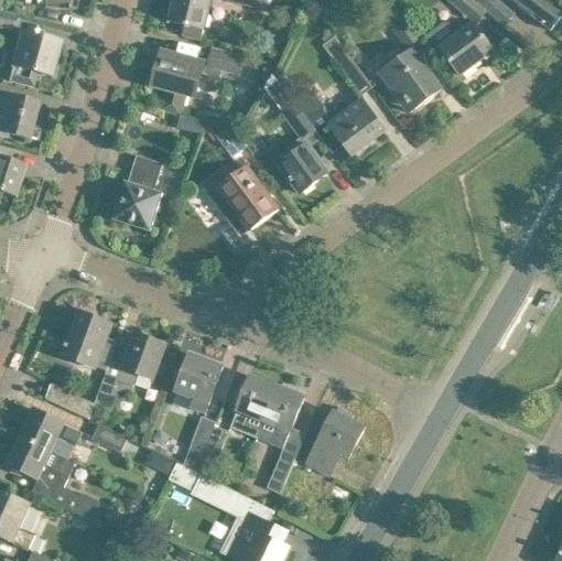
[(172,0),(169,19),(183,23),(181,33),(200,38),(208,0),(172,0)]
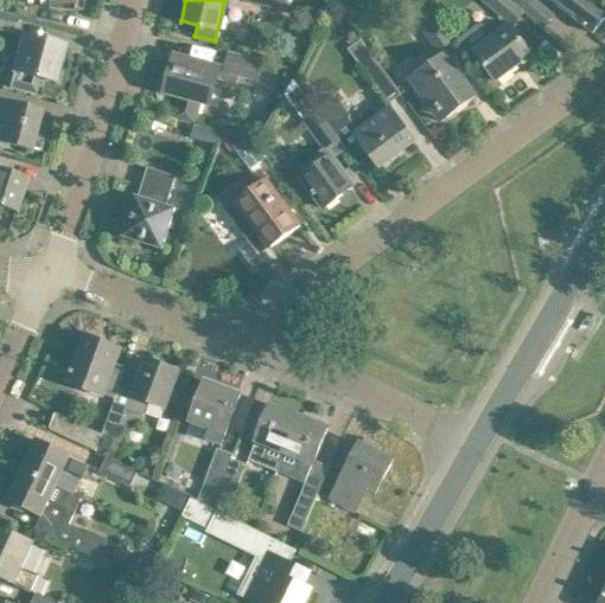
[(484,0),(501,14),(502,13),(510,20),(518,11),(505,0),(484,0)]
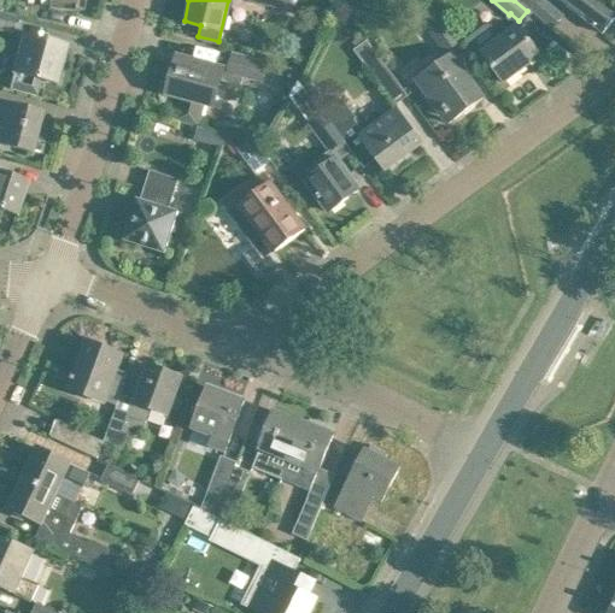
[(520,0),(531,10),(539,0),(520,0)]
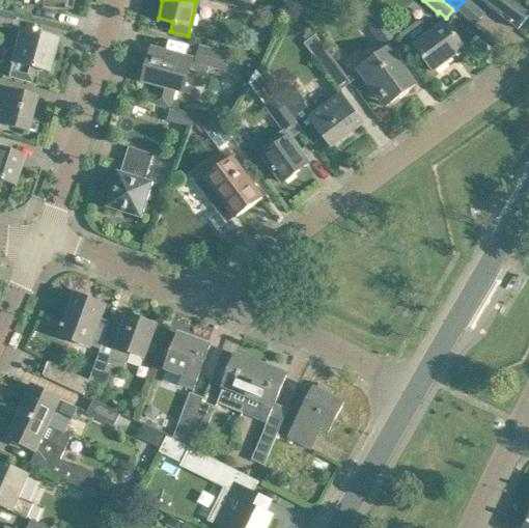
[(480,0),(517,27),(528,12),(528,7),(519,0),(480,0)]
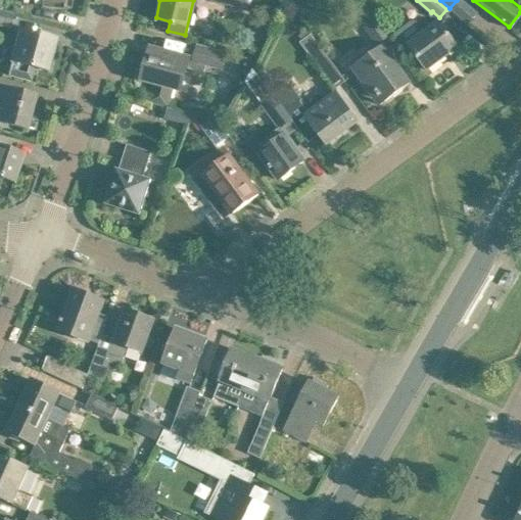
[(366,5),(353,14),(374,42),(386,34),(366,5)]
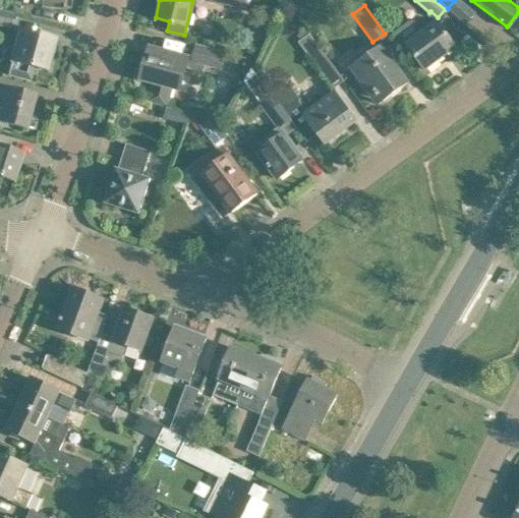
[(10,11),(0,8),(0,23),(7,25),(10,11)]
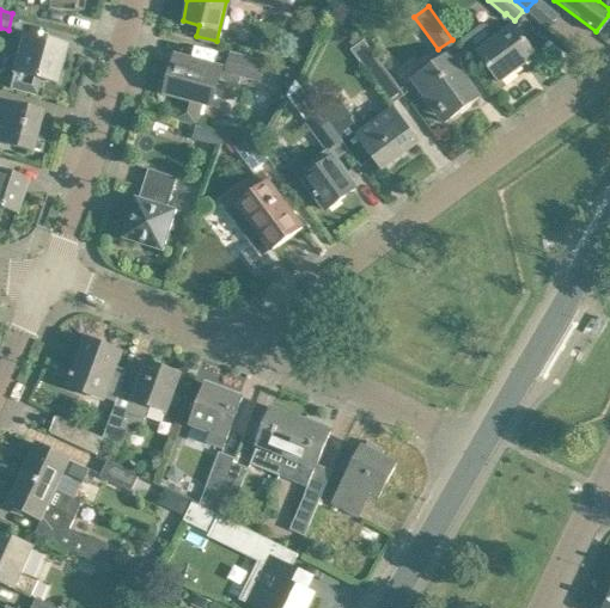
[(511,23),(506,26),(479,22),(458,37),(471,56),(477,51),(498,80),(534,54),(511,23)]
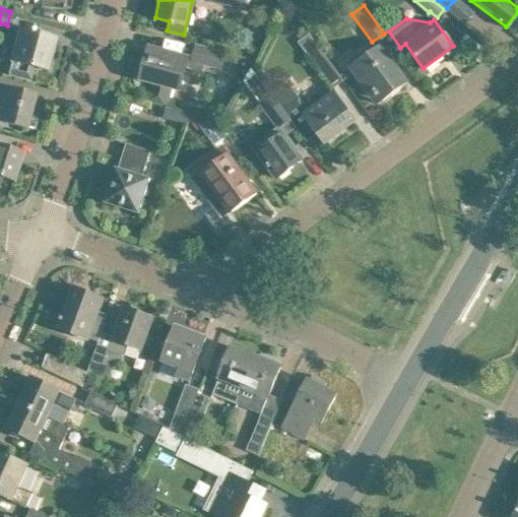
[(45,68),(53,37),(17,26),(5,73),(28,79),(28,78),(27,78),(31,65),(45,68)]
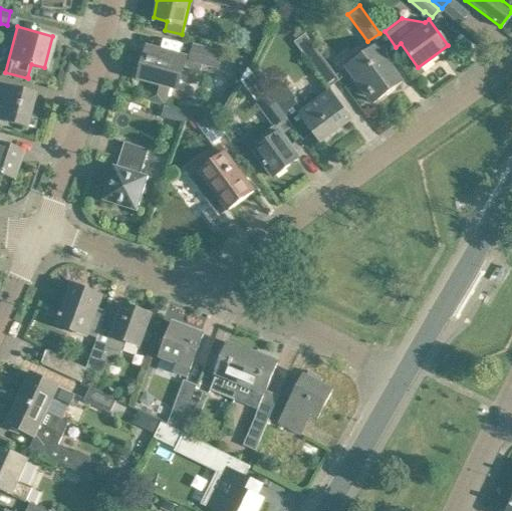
[(221,46),(223,32),(193,28),(191,41),(221,46)]
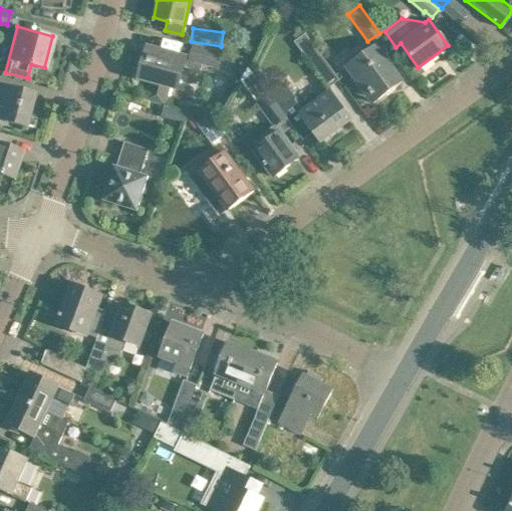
[(337,78),(316,49),(303,31),(292,39),(327,86),(337,78)]
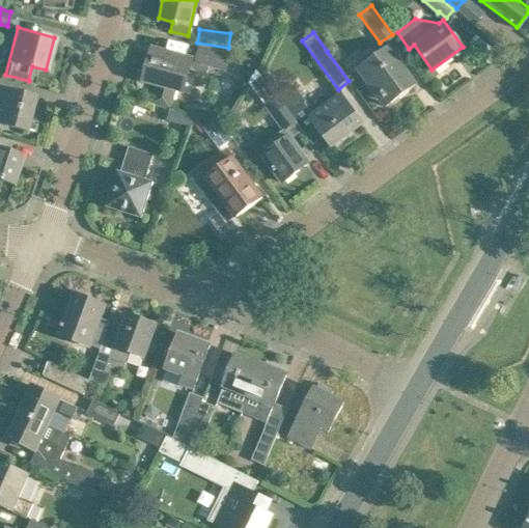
[(185,74),(187,67),(205,72),(207,63),(223,67),(227,53),(192,44),(189,56),(165,50),(164,56),(149,52),(142,79),(156,83),(150,101),(169,106),(173,87),(174,88),(178,72),(185,74)]
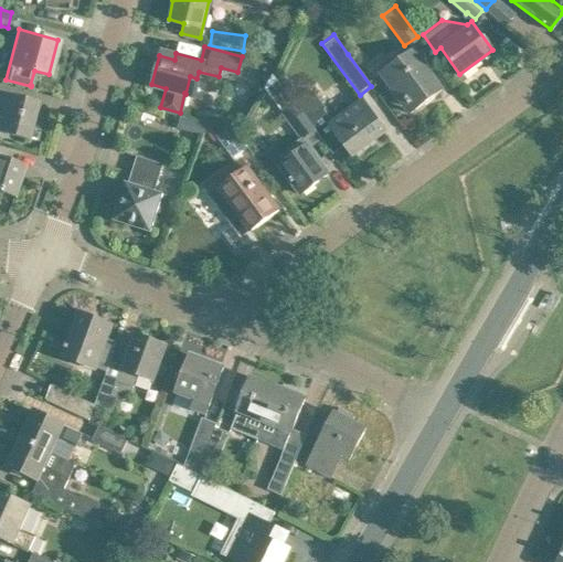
[(380,71),(409,112),(441,88),(412,48),(380,71)]
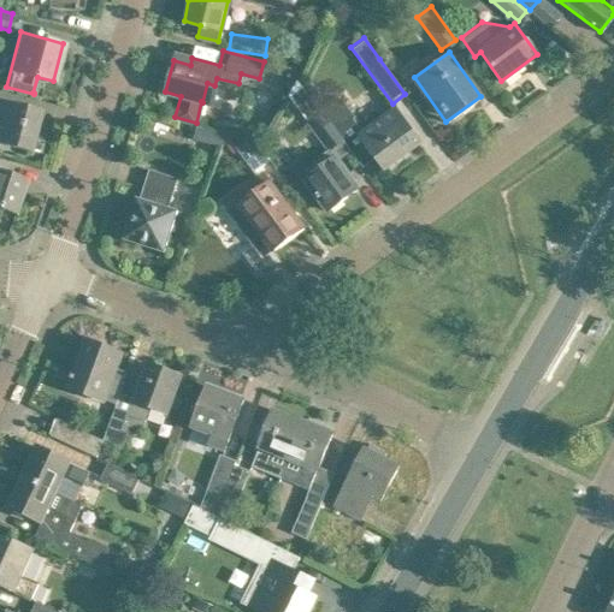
[(383,167),(418,142),(394,108),(361,132),(352,118),(354,116),(340,97),(320,111),(341,137),(361,165),(375,155),(383,167)]
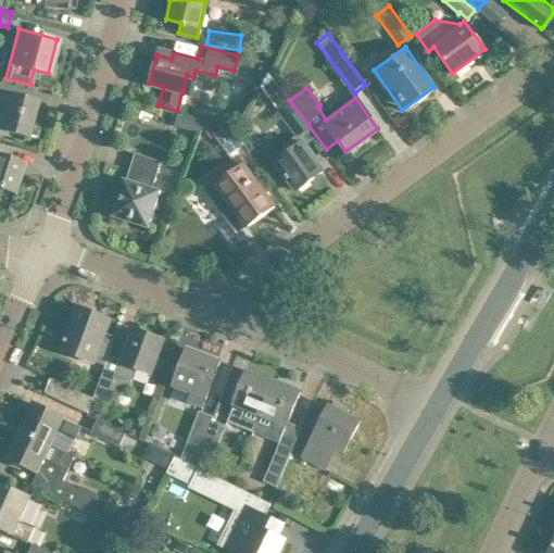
[(26,134),(35,99),(0,90),(0,128),(32,136),(26,134)]
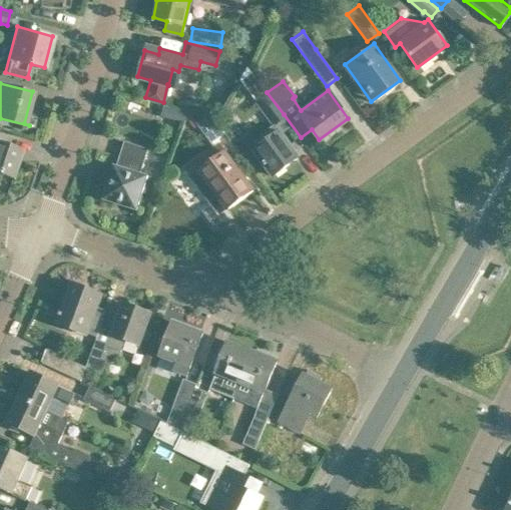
[(284,114),(267,92),(257,100),(273,122),(284,114)]
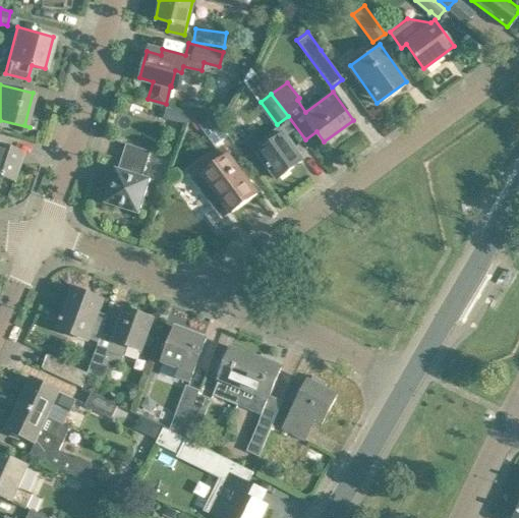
[(221,122),(229,111),(212,97),(203,107),(221,122)]
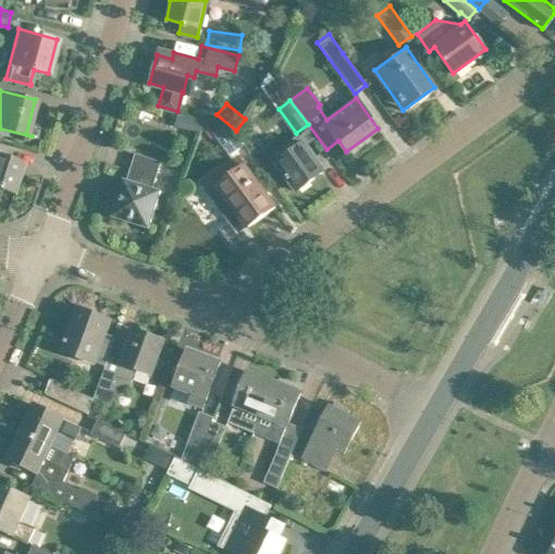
[(176,112),(172,124),(199,132),(202,120),(176,112)]
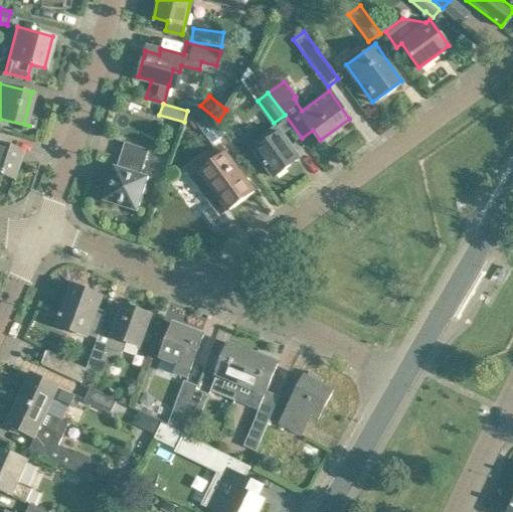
[(188,112),(211,142),(225,131),(216,120),(189,112),(188,112)]
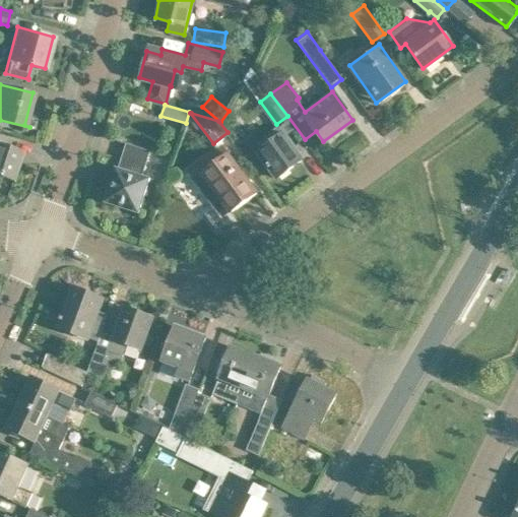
[(251,139),(239,147),(238,148),(257,174),(267,166),(275,177),(301,157),(281,132),(258,149),(251,139)]
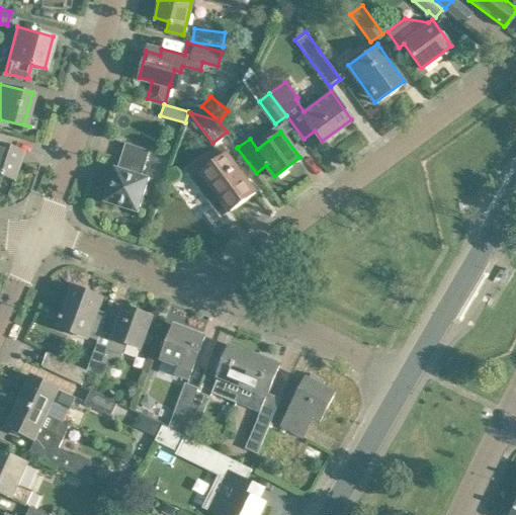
[(137,210),(148,176),(140,173),(148,149),(124,142),(116,166),(113,165),(102,199),(137,210)]
